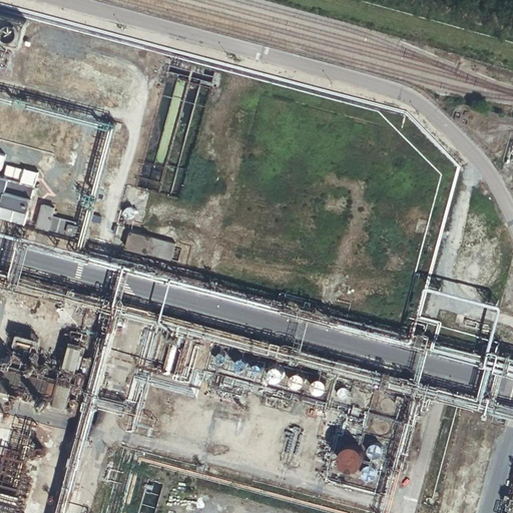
[(0,205),(4,194),(29,201),(37,174),(7,165),(2,180),(0,179),(0,205)]
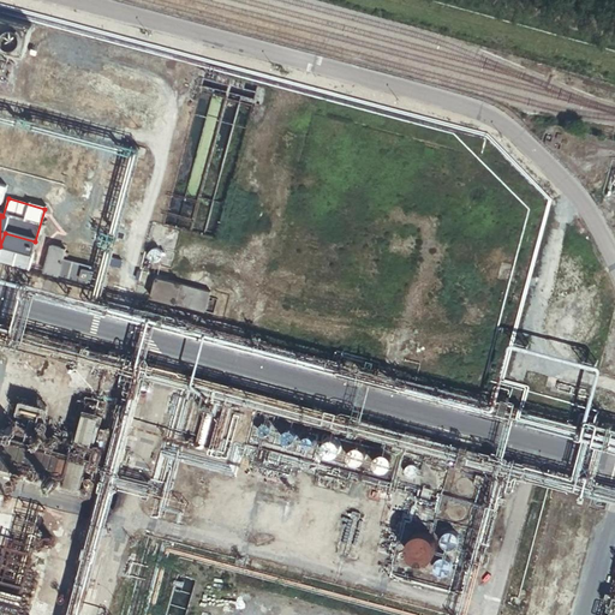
[(5,233),(0,246),(0,264),(27,273),(36,242),(35,242),(5,233)]
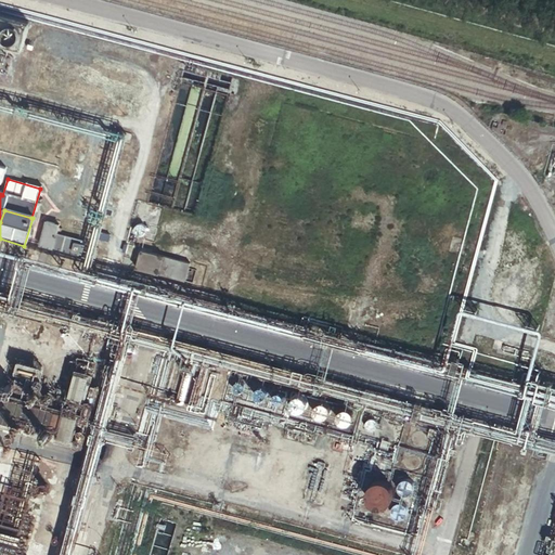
[(57,228),(44,224),(38,253),(76,263),(77,260),(79,261),(84,247),(80,246),(80,243),(55,236),(57,228)]
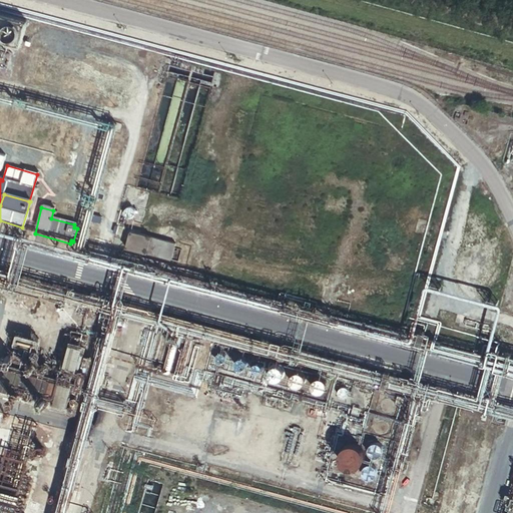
[(134,213),(134,211),(133,209),(132,208),(130,207),(128,207),(127,208),(125,209),(125,211),(124,213),(125,214),(126,216),(128,217),(129,217),(131,217),(133,216),(134,214),(134,213)]
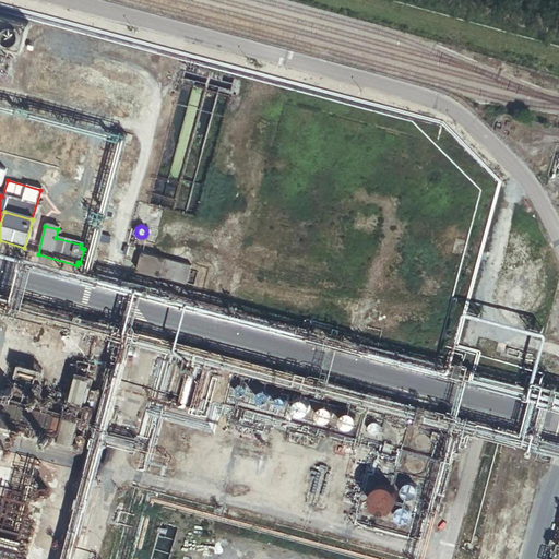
[(189,269),(141,254),(137,274),(185,287),(189,269)]
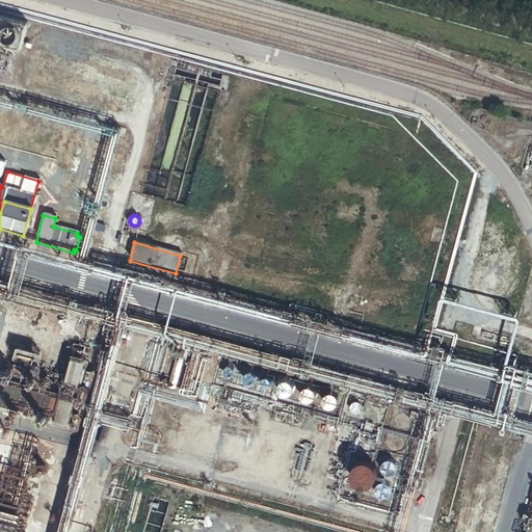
[(46,327),(46,325),(46,323),(46,321),(45,320),(44,318),(43,317),(41,316),(38,316),(36,316),(34,317),(33,318),(32,319),(31,321),(31,323),(31,325),(31,326),(32,328),(34,329),(35,330),(37,331),(40,331),(42,330),(43,329),(45,328),(46,327)]
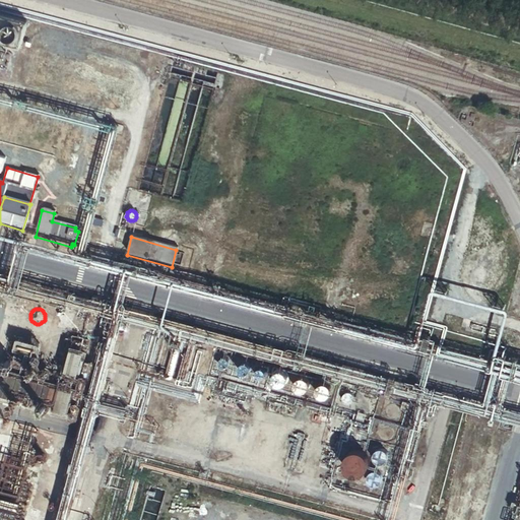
[(95,333),(96,331),(96,329),(95,328),(95,326),(93,325),(92,323),(90,323),(88,323),(87,323),(85,323),(83,324),(82,326),(81,327),(81,329),(81,331),(82,333),(83,334),(84,336),(86,337),(87,337),(89,337),(91,337),(93,336),(94,335),(95,333)]
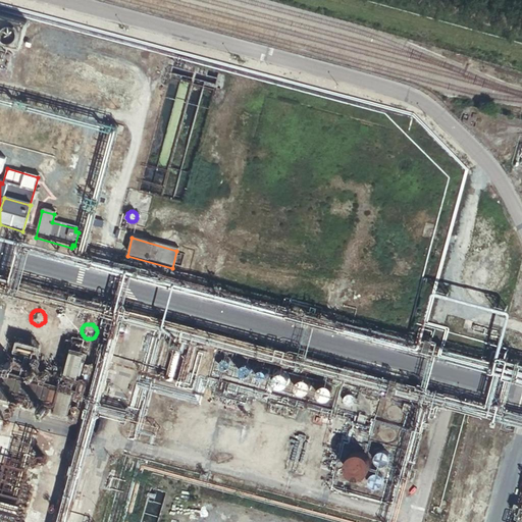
[(42,347),(18,340),(15,352),(22,354),(22,352),(30,354),(30,356),(39,358),(42,347)]
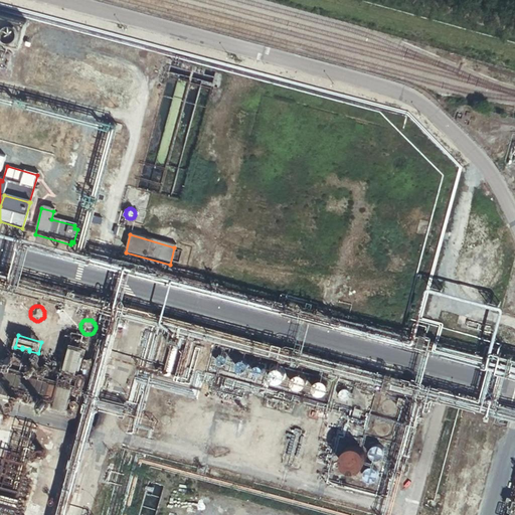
[(77,371),(82,350),(69,346),(64,368),(77,371)]
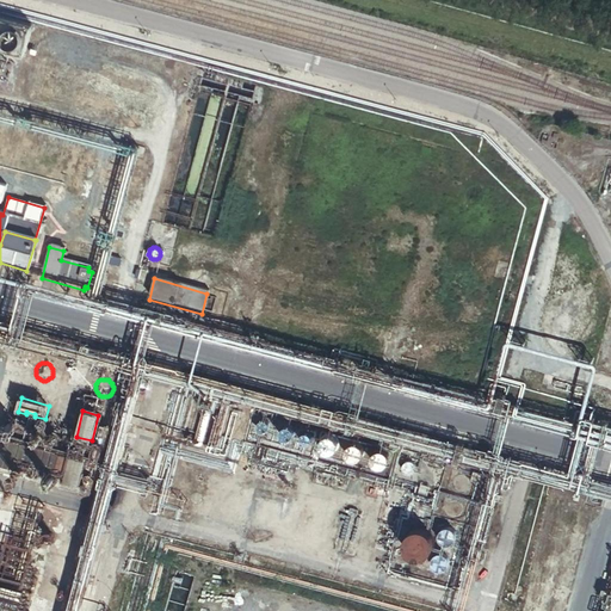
[(267,430),(267,427),(266,425),(265,424),(263,424),(261,424),(259,424),(258,425),(257,427),(257,430),(257,432),(258,433),(260,434),(263,434),(264,434),(266,433),(267,431),(267,430)]
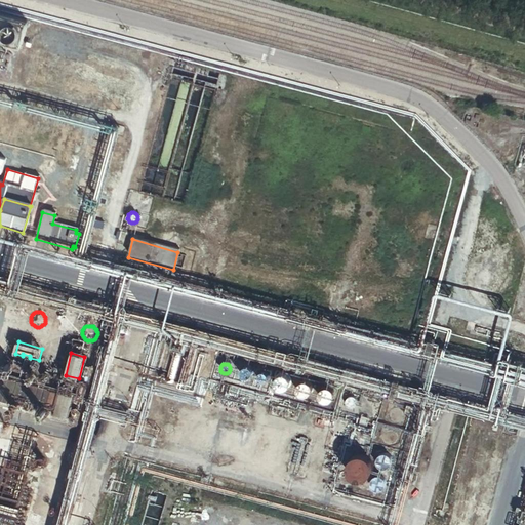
[(251,376),(251,374),(250,372),(249,371),(247,371),(245,370),(243,371),(242,372),(241,374),(241,376),(242,378),(243,379),(244,380),(246,380),(248,380),(249,379),(250,378),(251,376)]
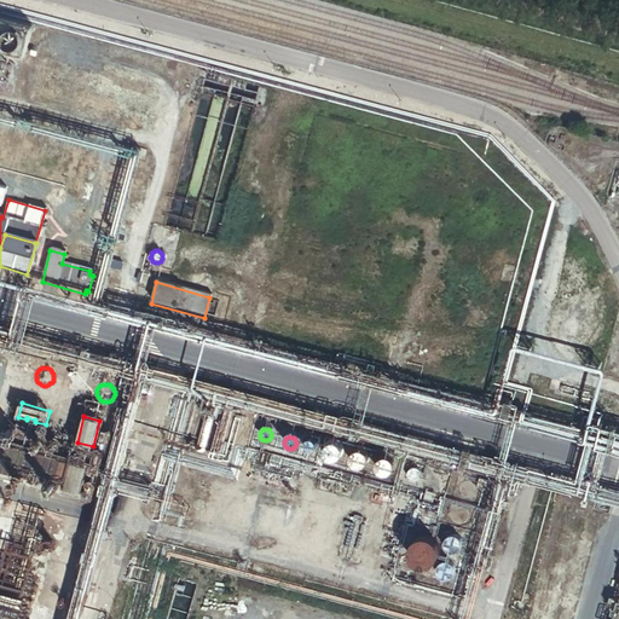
[(316,449),(316,446),(314,444),(313,443),(311,443),(308,443),(307,443),(305,445),(304,446),(304,449),(305,451),(306,452),(308,453),(310,453),(312,453),(314,452),(316,450),(316,449)]
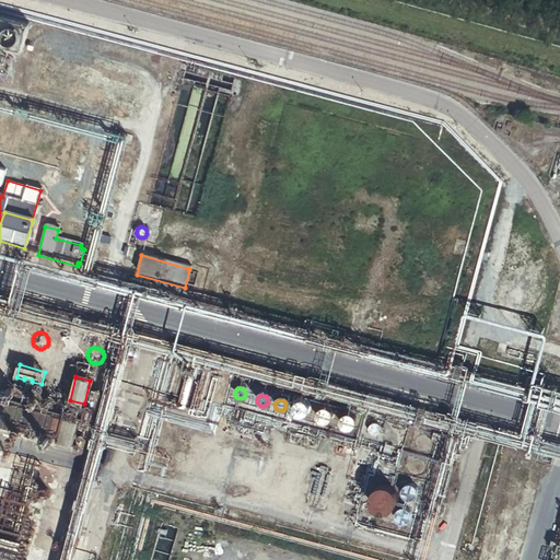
[(307,413),(308,412),(308,410),(308,408),(307,406),(306,405),(304,404),(303,403),(301,403),(299,403),(296,404),(295,405),(293,406),(293,408),(292,410),(292,411),(293,413),(294,416),(295,417),(298,418),(300,418),(302,418),(303,418),(305,417),(306,416),(307,413)]
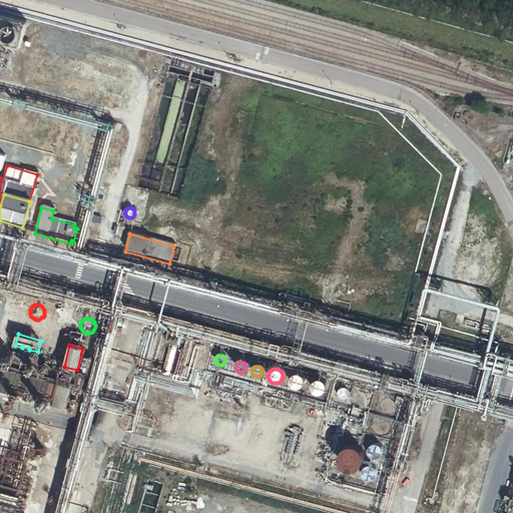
[(305,386),(305,384),(305,382),(305,380),(304,379),(303,377),(302,376),(300,375),(298,375),(296,375),(295,376),(293,377),(292,378),(291,380),(291,382),(291,384),(291,386),(292,387),(294,388),(295,389),(297,390),(299,390),(301,389),(302,388),(304,387),(305,386)]
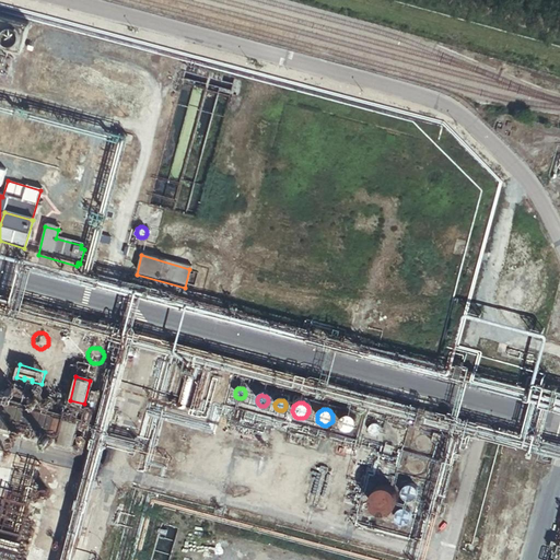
[(356,427),(357,424),(357,423),(356,421),(356,419),(353,418),(352,417),(350,416),(348,416),(347,416),(345,417),(342,418),(341,419),(340,421),(340,423),(340,424),(341,427),(342,429),(343,430),(346,431),(347,431),(349,431),(351,431),(353,430),(354,429),(356,427)]
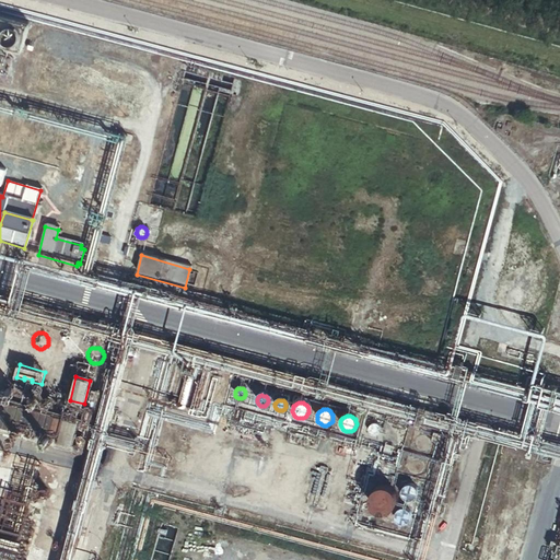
[(378,432),(378,430),(377,429),(376,427),(374,427),(372,427),(370,428),(369,429),(368,431),(368,432),(369,434),(370,435),(372,436),(373,436),(375,436),(377,435),(378,434),(378,432)]
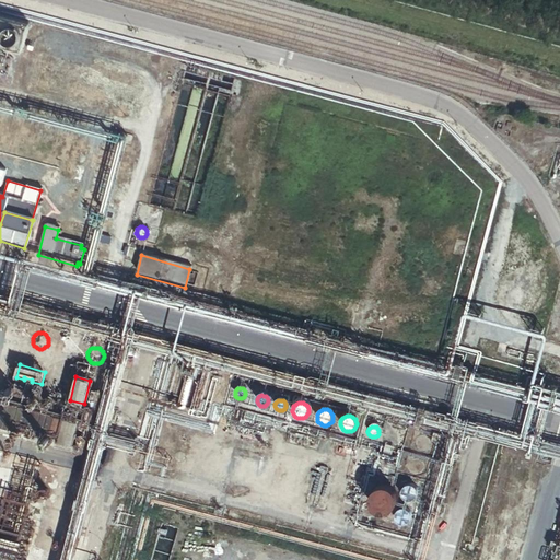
[(429,451),(430,450),(430,447),(430,445),(429,443),(428,442),(426,441),(423,440),(421,440),(420,440),(418,440),(416,442),(415,443),(413,445),(413,447),(413,448),(415,451),(416,453),(417,454),(419,455),(420,455),(422,455),(424,455),(427,454),(428,453),(429,451)]
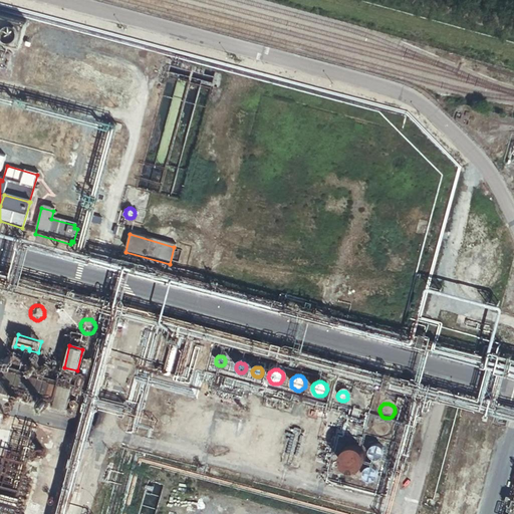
[(388,436),(389,434),(389,432),(388,430),(388,428),(386,427),(384,426),(382,425),(380,425),(378,425),(377,426),(375,427),(374,428),(373,430),(373,432),(373,434),(374,435),(375,437),(376,438),(378,439),(379,440),(381,440),(383,439),(386,438),(387,437),(388,436)]
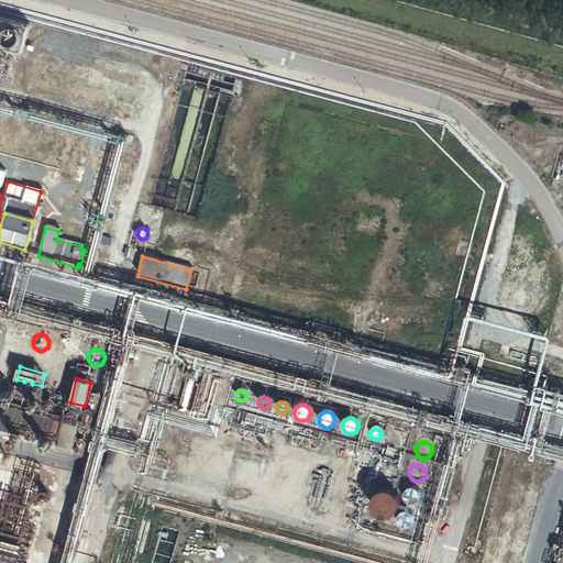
[(54,481),(55,479),(55,477),(55,476),(54,475),(53,474),(52,473),(51,472),(48,472),(47,472),(46,473),(45,473),(44,475),(43,476),(43,477),(43,478),(43,481),(44,482),(45,483),(46,484),(48,484),(50,484),(51,484),(53,483),(54,482),(54,481)]
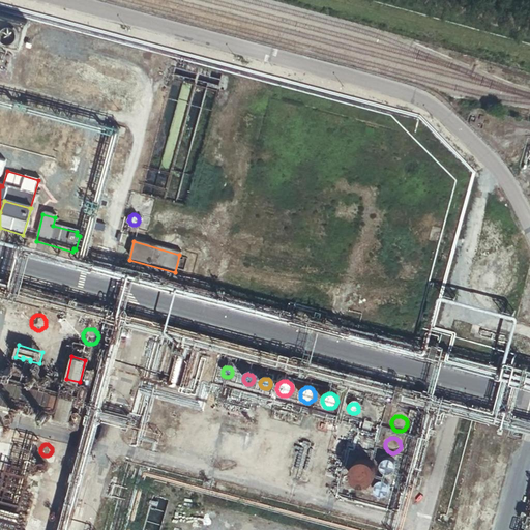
[(48,469),(49,468),(49,466),(49,465),(48,464),(47,463),(46,462),(45,461),(42,461),(41,461),(39,462),(38,462),(37,464),(37,465),(37,466),(37,467),(37,469),(38,470),(39,471),(40,472),(42,472),(43,472),(45,472),(47,471),(47,470),(48,469)]
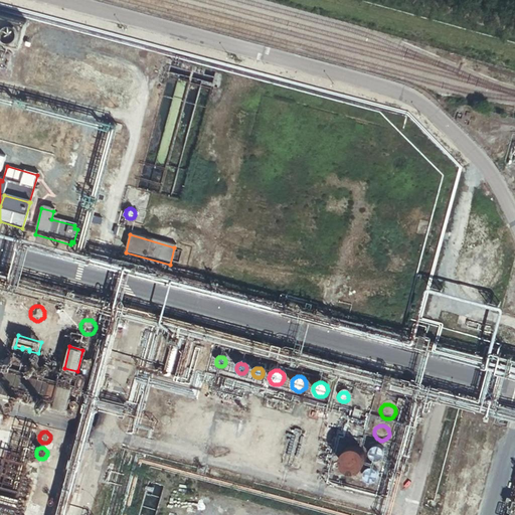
[(383,459),(383,457),(383,455),(383,453),(382,452),(381,450),(380,449),(378,448),(376,448),(374,448),(373,449),(371,450),(370,451),(369,453),(369,455),(369,457),(369,459),(370,460),(372,461),(373,462),(375,463),(377,463),(379,462),(380,461),(382,460),(383,459)]
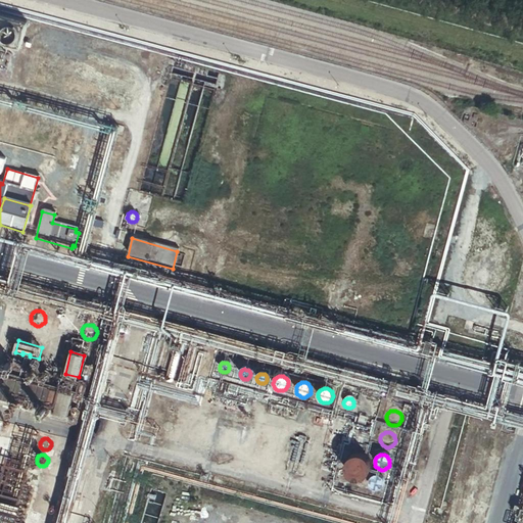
[(370,471),(371,468),(370,465),(369,462),(367,459),(364,458),(361,456),(358,456),(354,456),(351,458),(349,459),(347,462),(346,465),(345,467),(345,470),(346,473),(348,476),(350,478),(353,480),(357,481),(360,481),(363,480),(365,478),(368,476),(369,474),(370,471)]
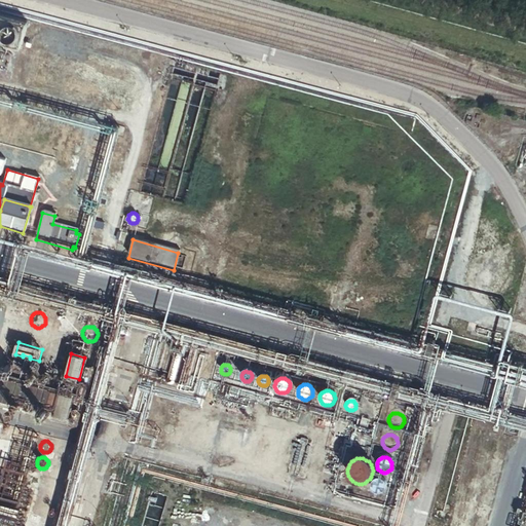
[(385,490),(385,488),(386,486),(385,484),(384,483),(383,481),(382,480),(380,480),(378,479),(376,480),(375,480),(373,481),(372,483),(371,485),(371,486),(371,488),(371,490),(372,491),(374,493),(375,494),(377,494),(379,494),(381,494),(382,493),(384,491),(385,490)]
